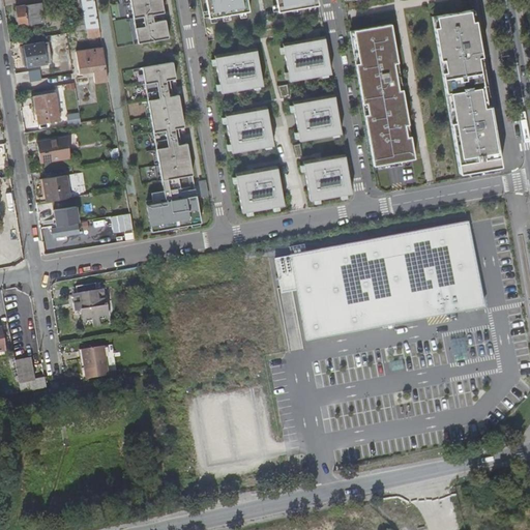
[(81,0),(87,29),(99,27),(94,0),(81,0)]
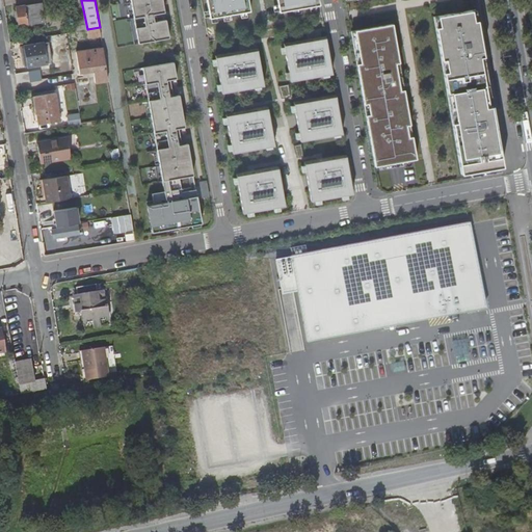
[(130,0),(138,44),(169,38),(166,20),(145,24),(144,16),(164,12),(162,0),(130,0)]
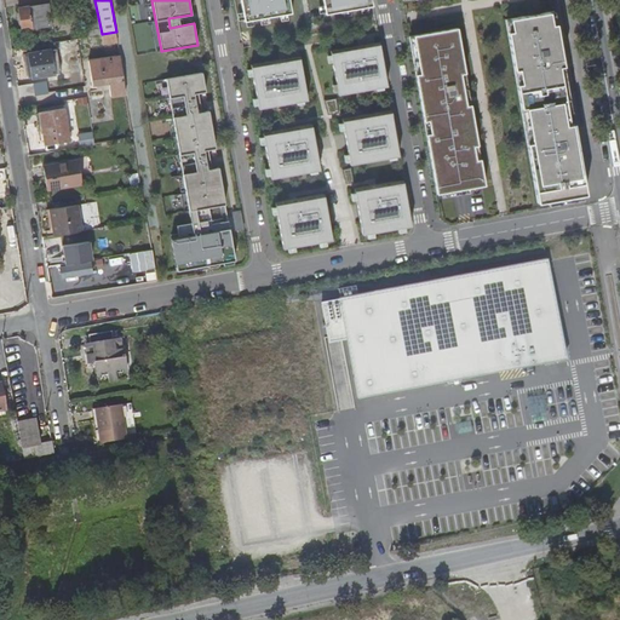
[(288,0),(240,0),(242,12),(244,19),(245,22),(246,21),(253,19),(263,18),(269,17),(280,15),(287,15),(292,13),(288,0)]
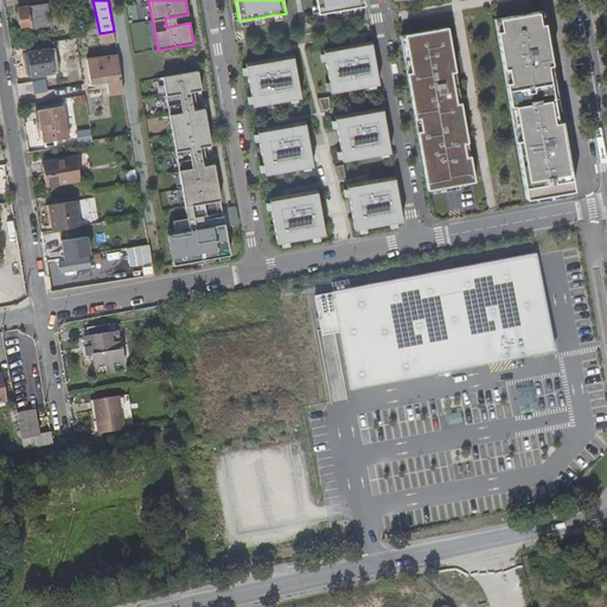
[(365,6),(363,0),(314,0),(317,7),(317,12),(318,14),(332,12),(342,10),(352,8),(359,7),(365,6)]
